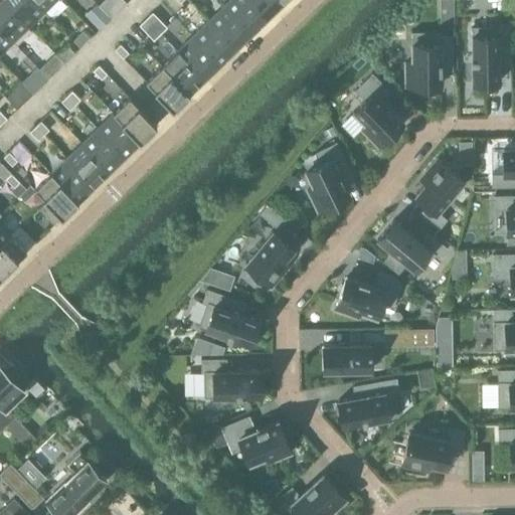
[(0,0),(0,28),(13,41),(28,26),(21,19),(20,17),(2,0),(0,0)]
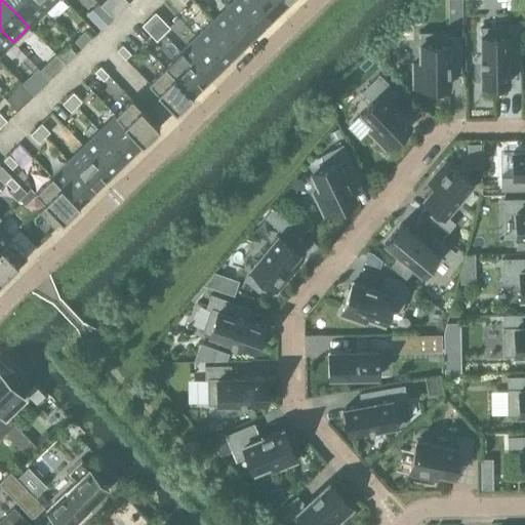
[(2,0),(21,17),(22,19),(29,27),(45,11),(33,0),(2,0)]
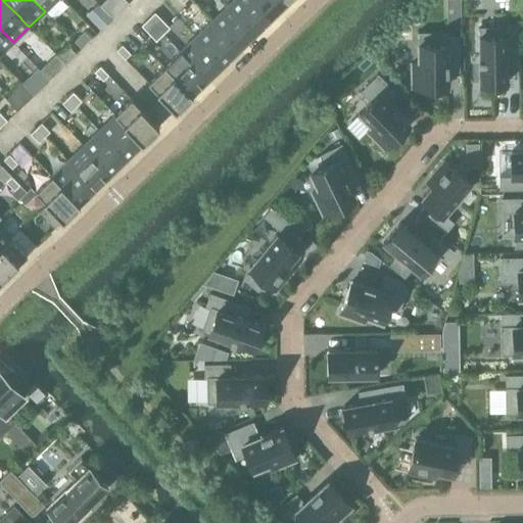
[(33,0),(45,11),(56,0),(33,0)]
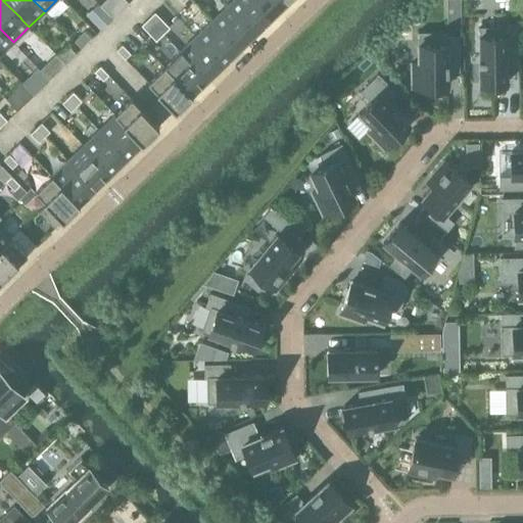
[(129,3),(126,0),(109,0),(121,10),(129,3)]
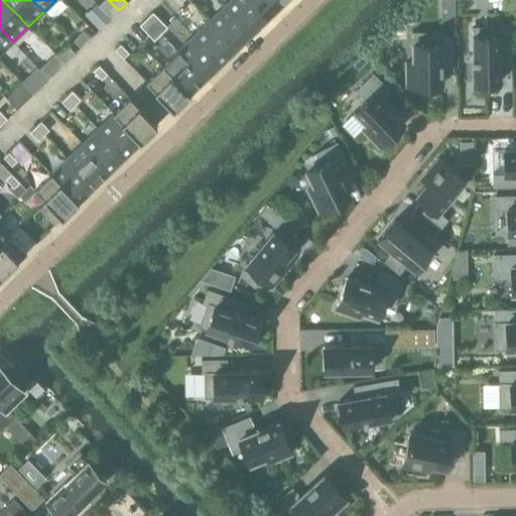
[(228,0),(225,4),(252,32),(267,17),(250,0),(228,0)]
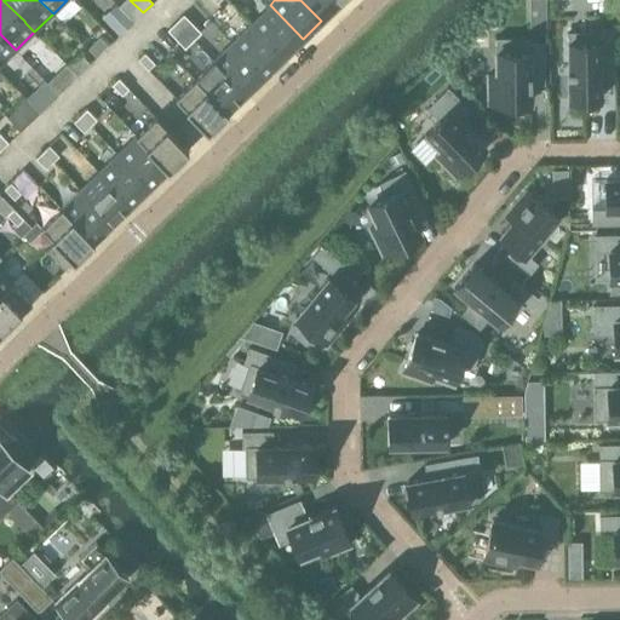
[(300,0),(321,21),(340,3),(338,0),(300,0)]
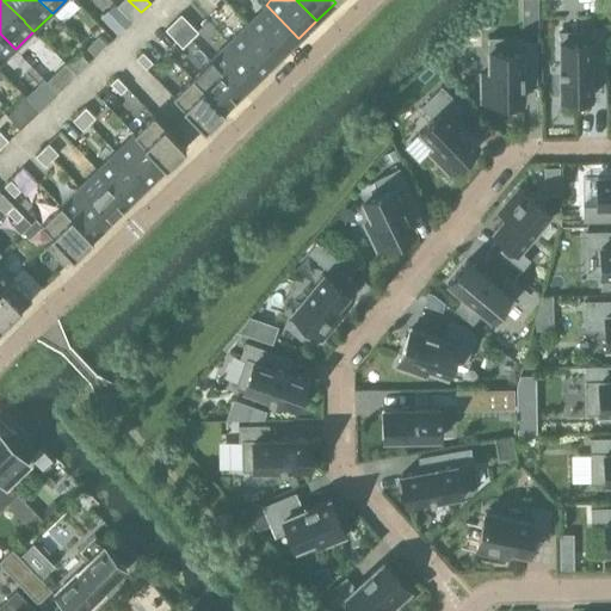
[(131,22),(113,4),(99,17),(117,35),(131,22)]
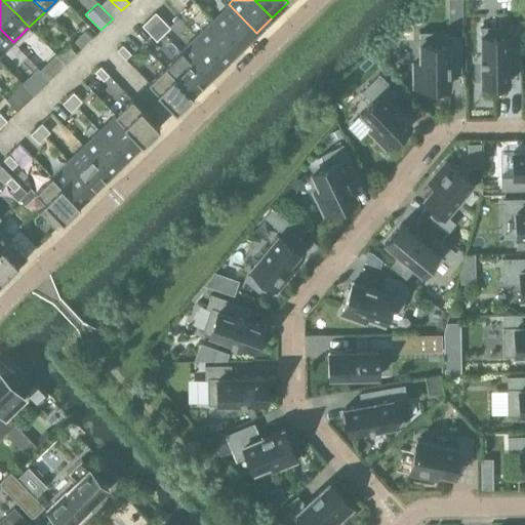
[(240,48),(256,33),(229,4),(212,19),(240,48)]
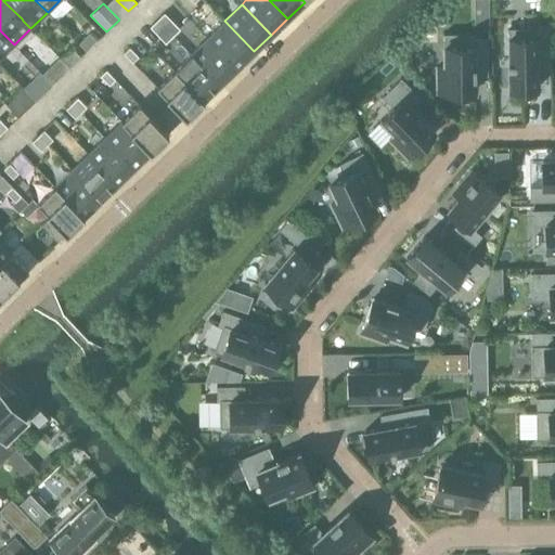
[(164,14),(158,20),(167,29),(169,31),(170,30),(173,35),(179,29),(165,14),(164,14)]
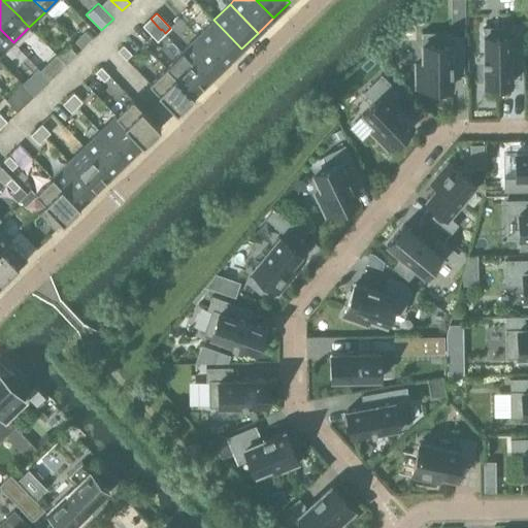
[(452,22),(452,23),(453,23),(465,23),(465,14),(452,14),(452,22)]
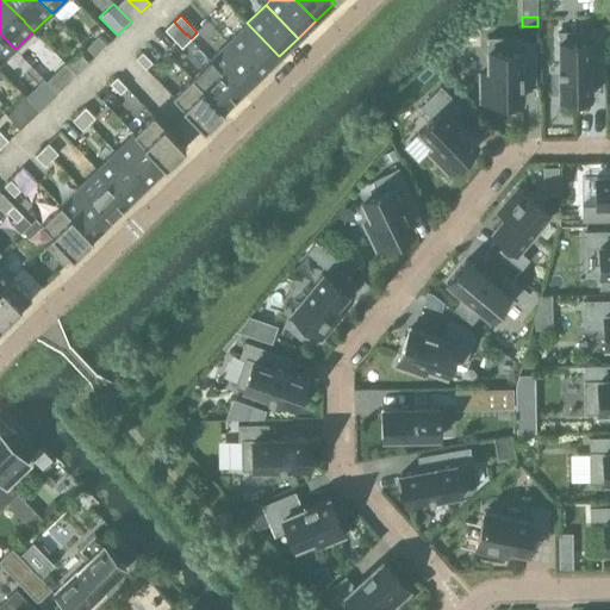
[(167,27),(166,30),(178,42),(186,35),(184,32),(174,22),(167,27)]
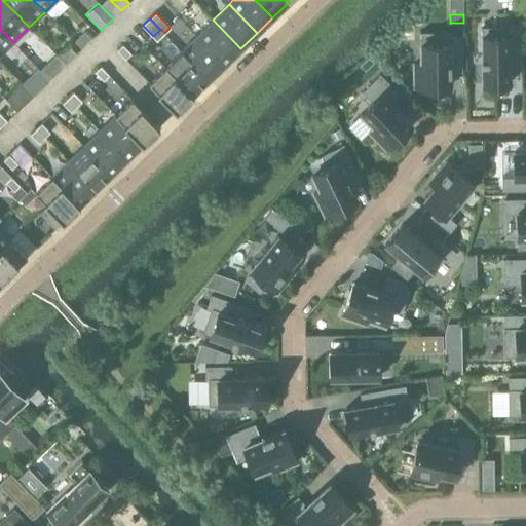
[(197,35),(225,64),(240,48),(213,20),(197,35)]
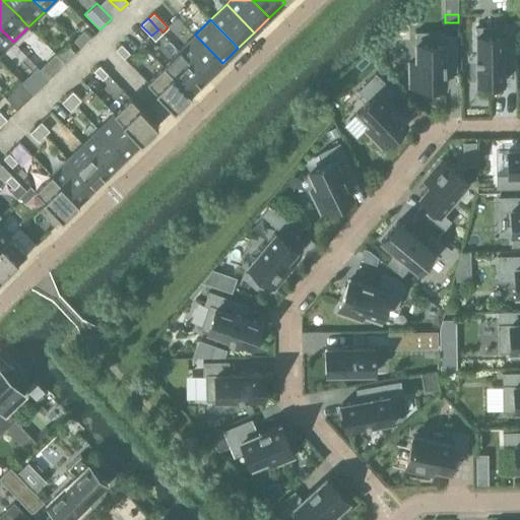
[(476,26),(477,83),(504,82),(504,49),(515,49),(515,23),(502,23),(502,25),(476,26)]
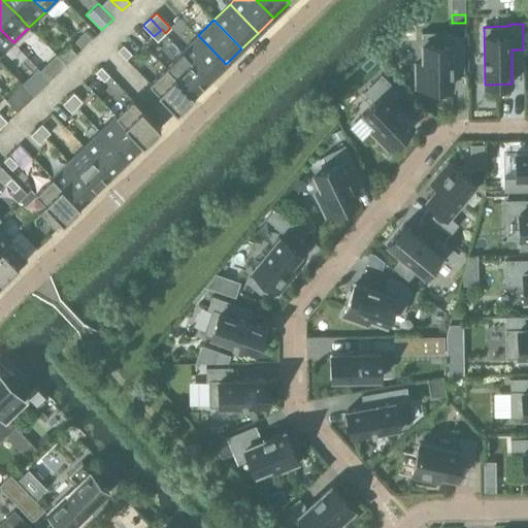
[(0,55),(13,42),(0,29),(0,55)]
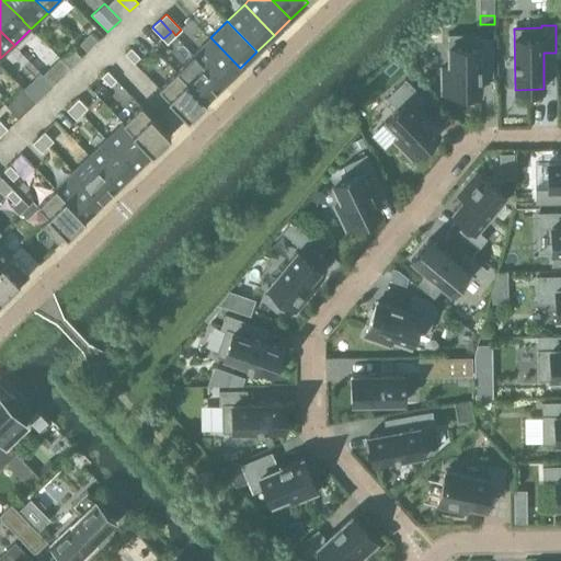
[(90,34),(80,45),(88,52),(98,42),(90,34)]
